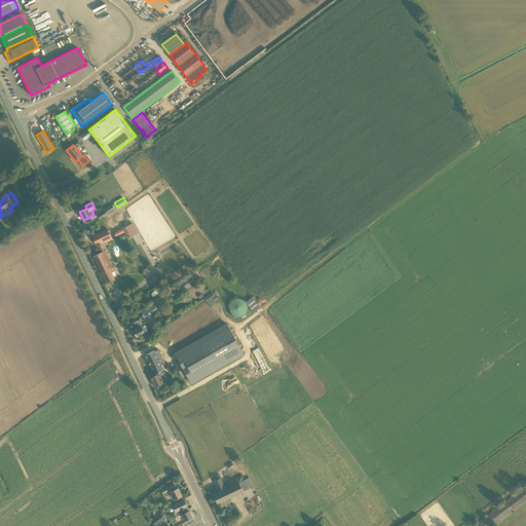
[(108,214),(115,210),(112,205),(105,210),(98,215),(101,219),(108,214)]
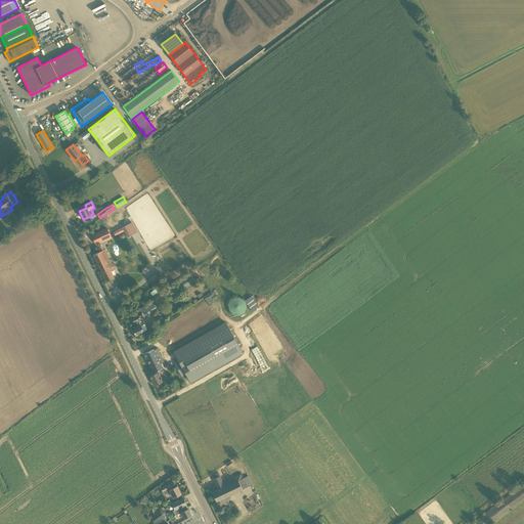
[(137,232),(132,221),(113,231),(115,235),(124,231),(127,237),(137,232)]
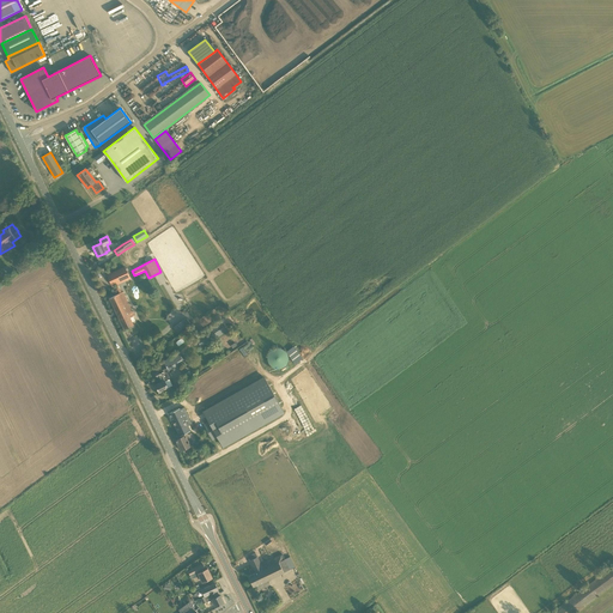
[(126,267),(120,269),(125,281),(131,279),(126,267)]
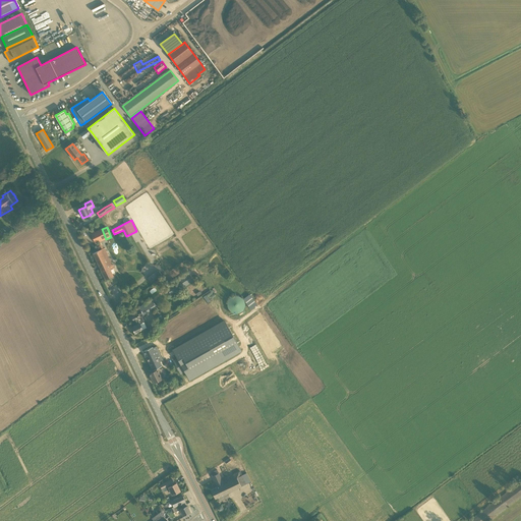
[(96,232),(92,234),(96,243),(99,242),(101,241),(96,232)]
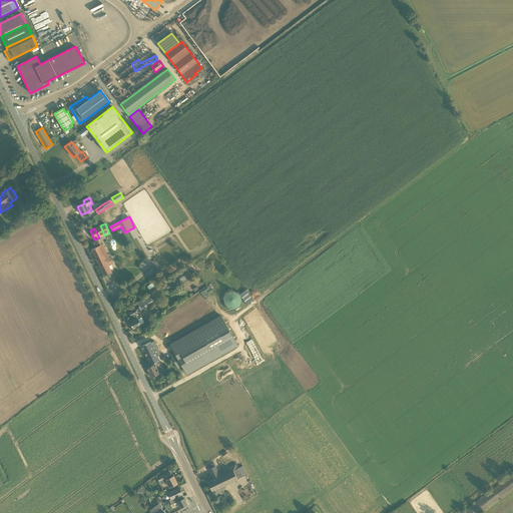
[(103,243),(102,244),(100,245),(91,249),(104,276),(112,272),(109,266),(112,264),(103,243)]
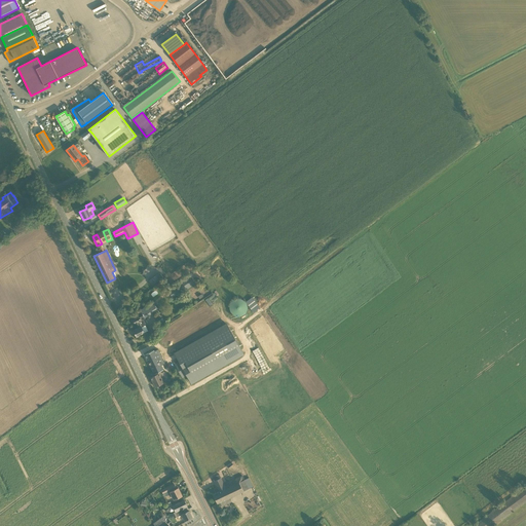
[(189,276),(167,291),(174,299),(194,285),(191,280),(201,272),(198,267),(188,274),(189,276)]
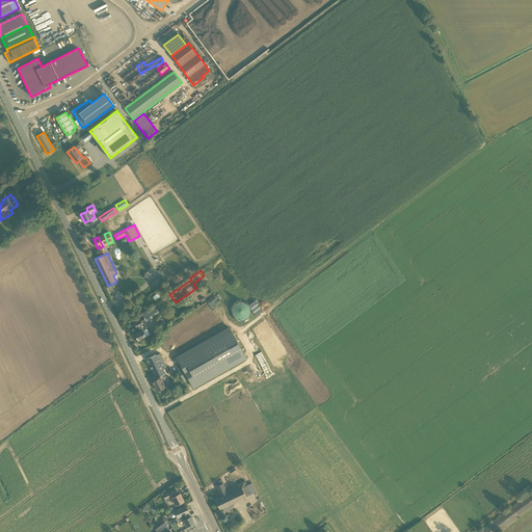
[(161,275),(151,284),(155,289),(165,281),(161,275)]
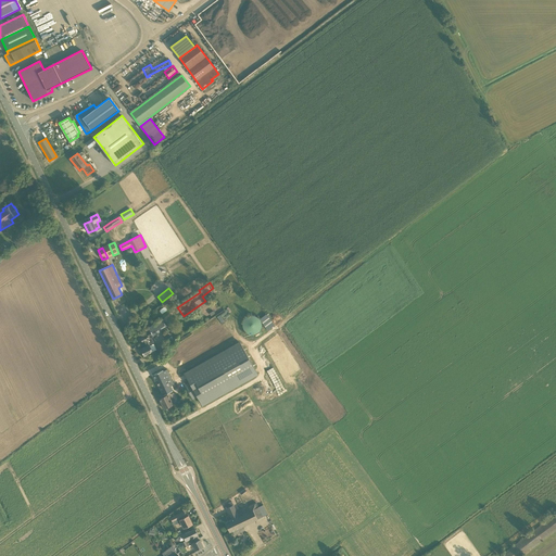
[(251,335),(254,335),(255,335),(256,333),(258,332),(260,330),(261,329),(262,327),(262,326),(262,325),(262,323),(261,321),(261,320),(260,319),(258,318),(257,317),(256,317),(255,316),(253,316),(251,316),(249,316),(248,317),(247,317),(245,318),(244,319),(243,320),(243,323),(242,325),(243,328),(243,329),(244,331),(245,332),(248,333),(250,335),(251,335)]
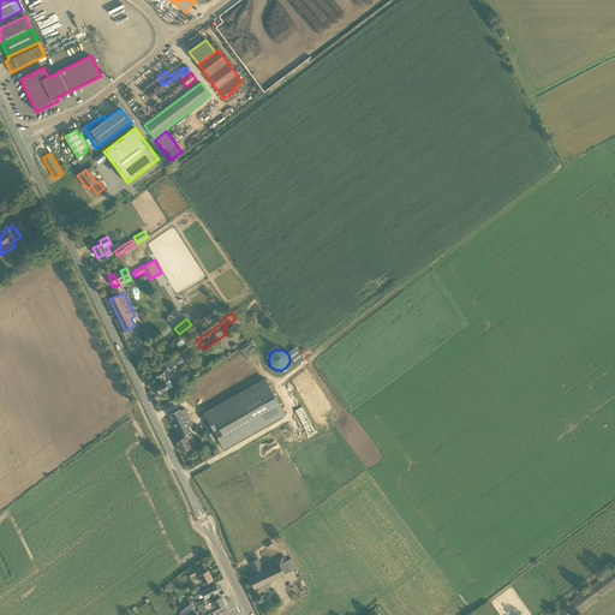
[(185,362),(178,353),(163,363),(169,372),(185,362)]
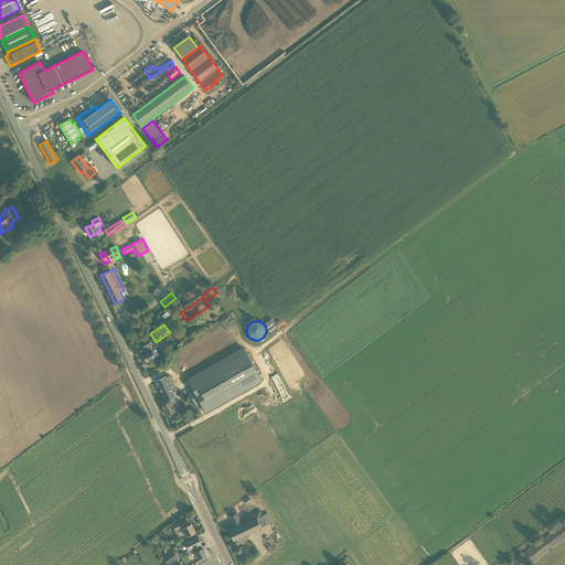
[(156,342),(155,339),(149,341),(149,340),(142,343),(145,348),(148,352),(144,354),(147,362),(155,358),(151,350),(157,348),(155,343),(156,342)]
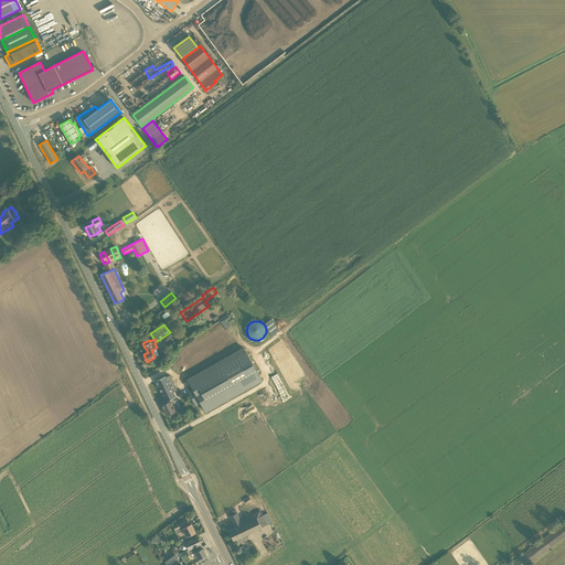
[(201,403),(205,412),(262,380),(244,348),(188,380),(192,388),(188,392),(196,406),(201,403)]
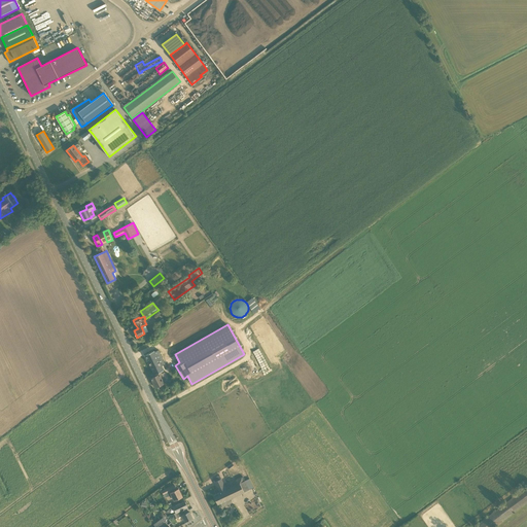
[(262,370),(268,366),(256,346),(251,349),(262,370)]
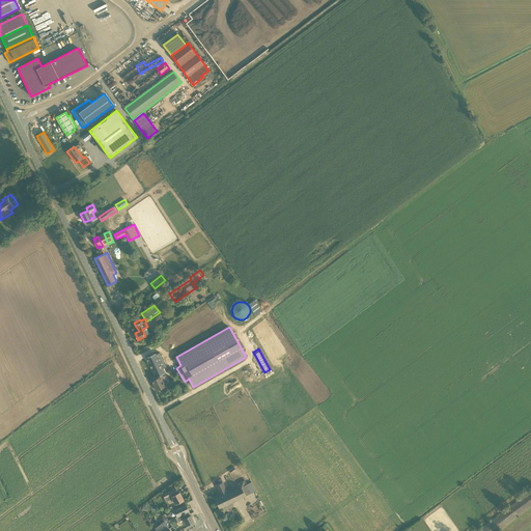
[(276,351),(270,354),(274,365),(280,363),(276,351)]
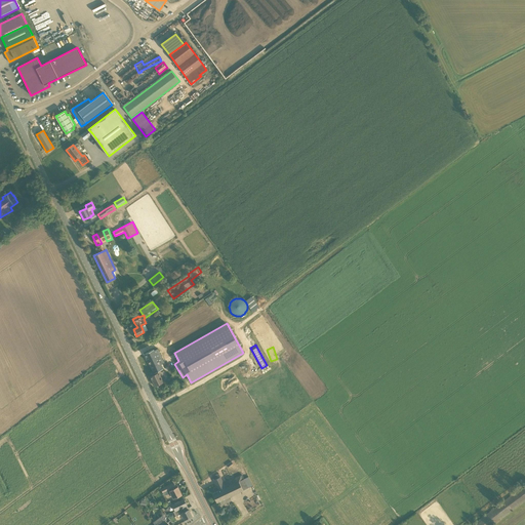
[(154,349),(145,354),(154,372),(163,368),(158,357),(161,356),(158,349),(154,350),(154,349)]
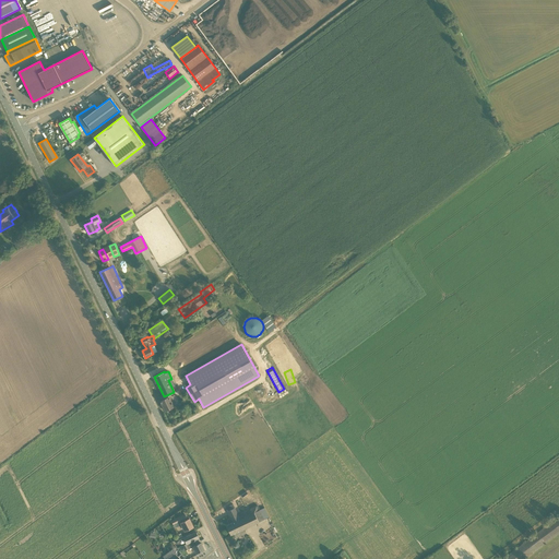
[(244,530),(264,519),(260,510),(258,506),(238,515),(233,504),(226,508),(233,522),(226,525),(232,535),(234,534),(244,530)]
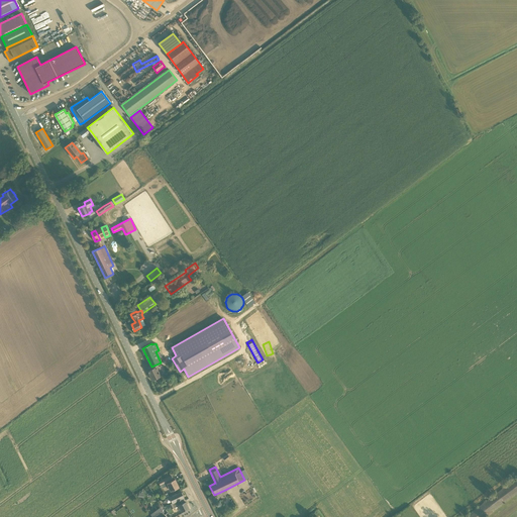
[(174,480),(171,476),(159,482),(162,488),(168,485),(171,491),(179,487),(175,480),(174,480)]
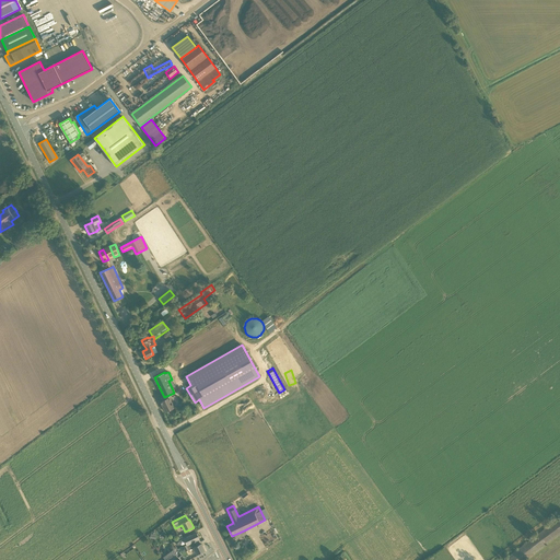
[(525,559),(559,534),(559,516),(502,559),(525,559)]
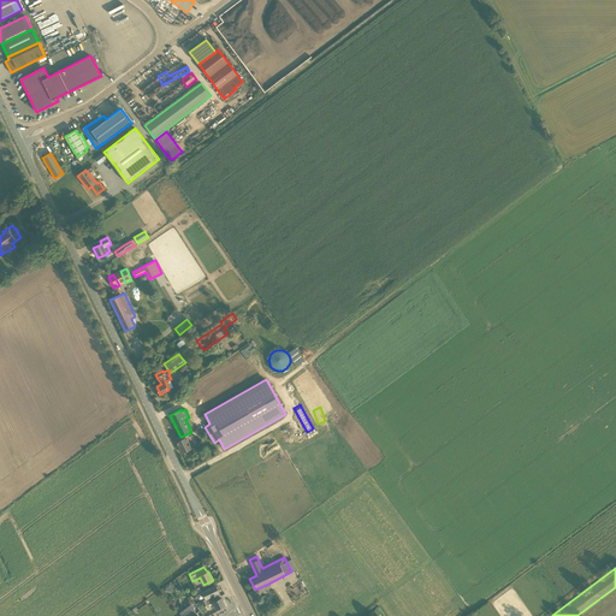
[(220,598),(218,593),(219,593),(215,586),(202,592),(206,599),(201,600),(205,606),(207,605),(208,605),(213,603),(217,609),(225,605),(221,598),(220,598)]
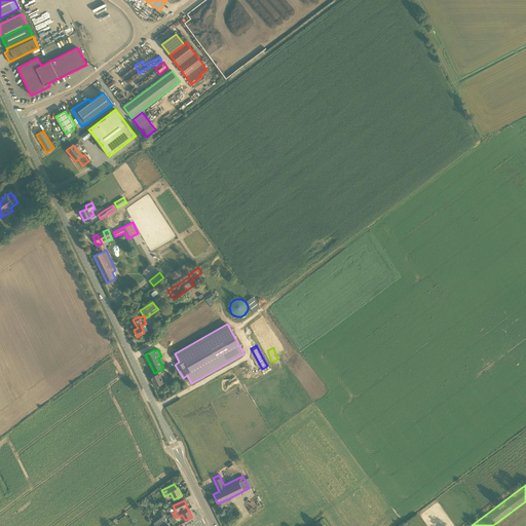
[(168,525),(165,520),(162,517),(153,523),(155,525),(168,525)]
